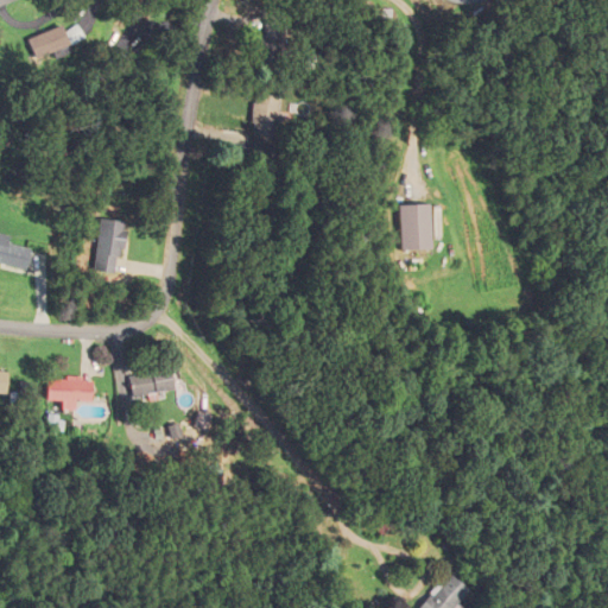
[(289,26),(266,19),(253,61),(274,68),(289,26)]
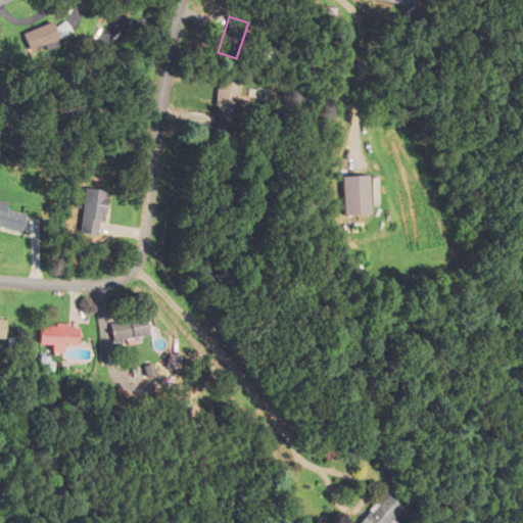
[(60,40),(52,21),(24,35),(32,52),(60,40)]
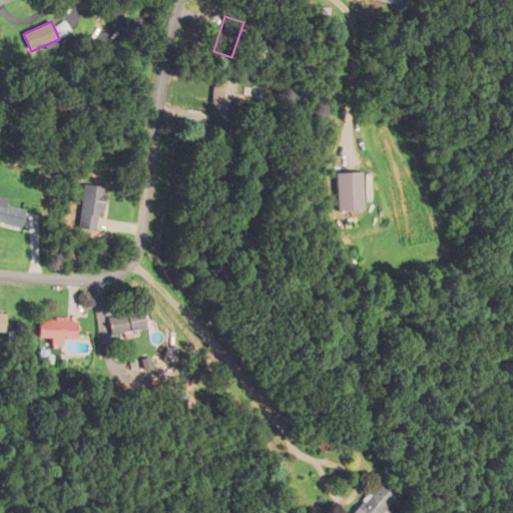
[(215,78),(209,130),(232,132),(237,80),(215,78)]
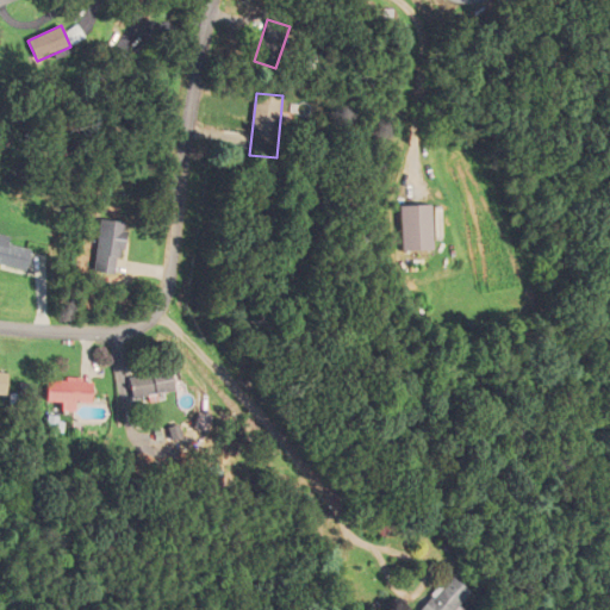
[(435,206),(405,206),(405,250),(435,250),(435,206)]
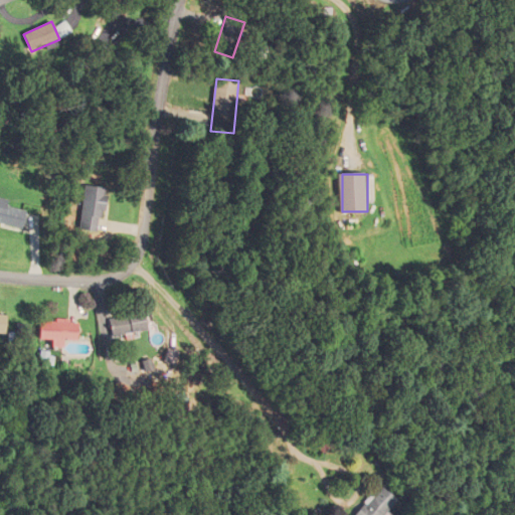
[(102,232),(105,188),(86,186),(81,230),(102,232)]
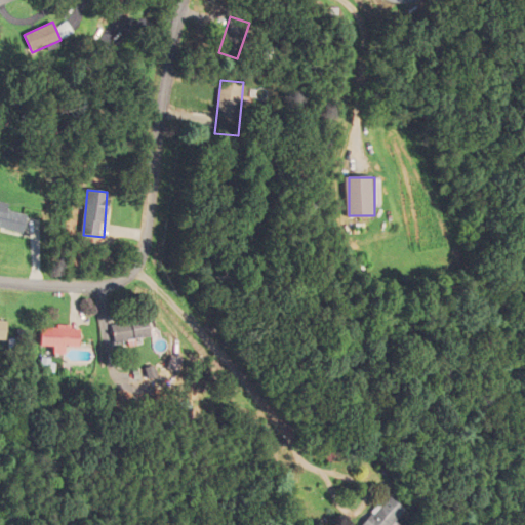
[(0,228),(22,234),(27,215),(0,207),(0,228)]
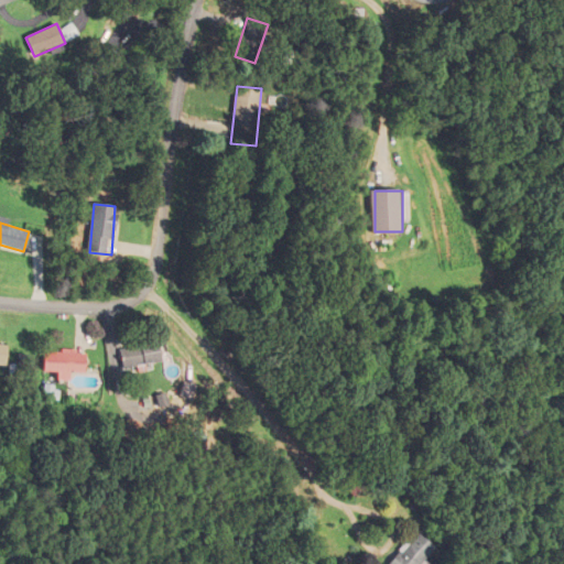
[(0,365),(6,366),(9,344),(0,343),(0,365)]
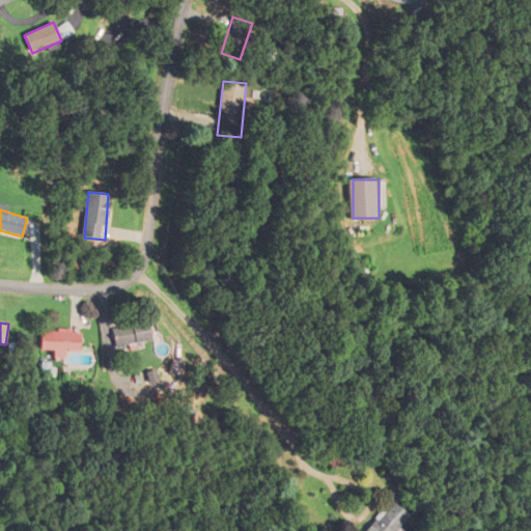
[(149,342),(147,323),(112,328),(115,346),(149,342)]
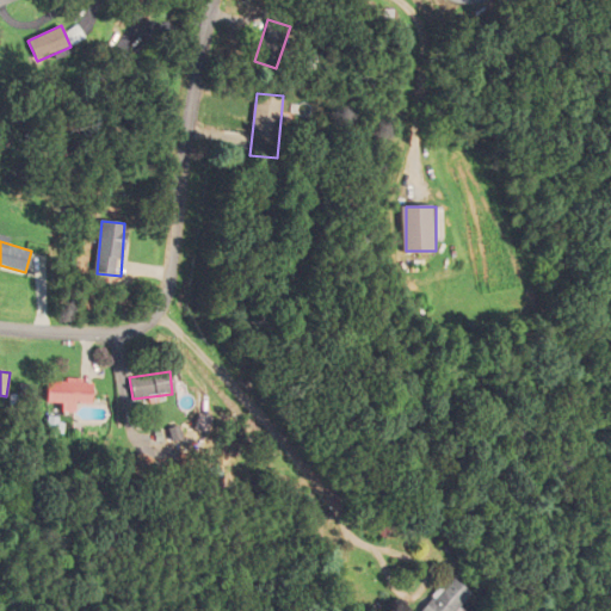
[(65,403),(63,411),(78,411),(78,403),(92,405),(93,381),(49,380),(48,402),(65,403)]
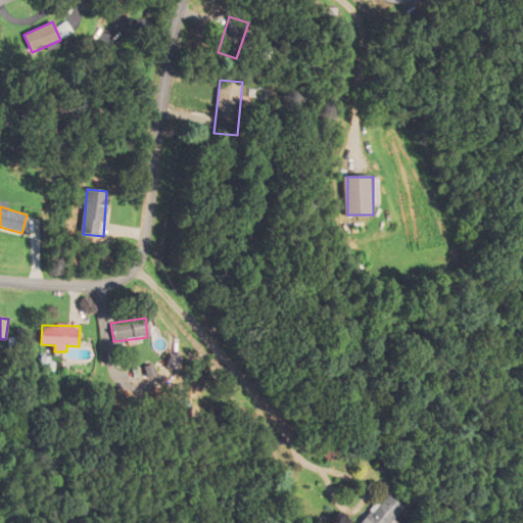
[(392,522),(405,509),(387,493),(361,522),(392,522)]
